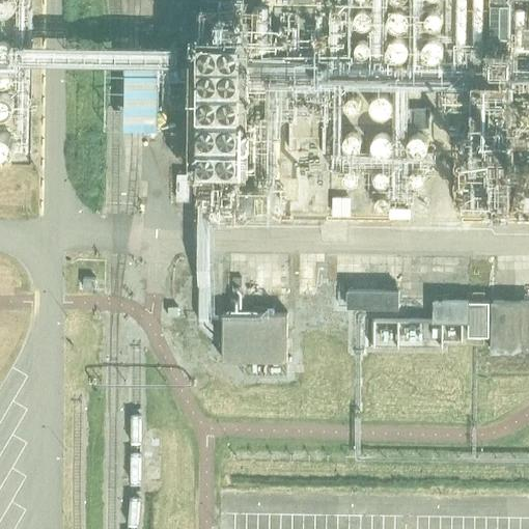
[(412,25),(393,36),(402,53),(421,42),(412,25)]
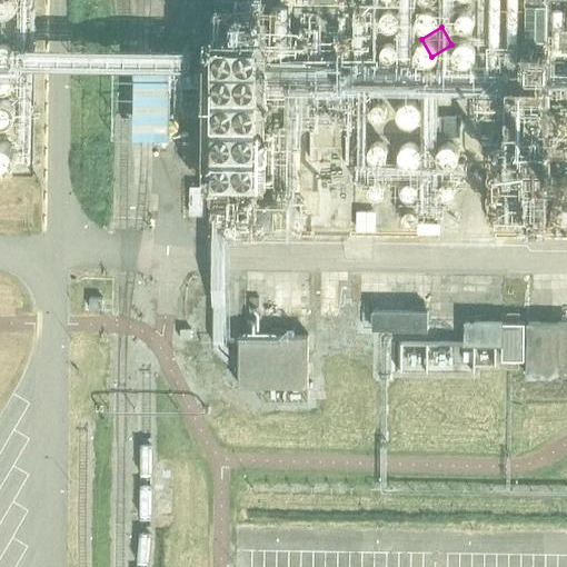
[(463,29),(465,53),(487,51),(485,28),(463,29)]
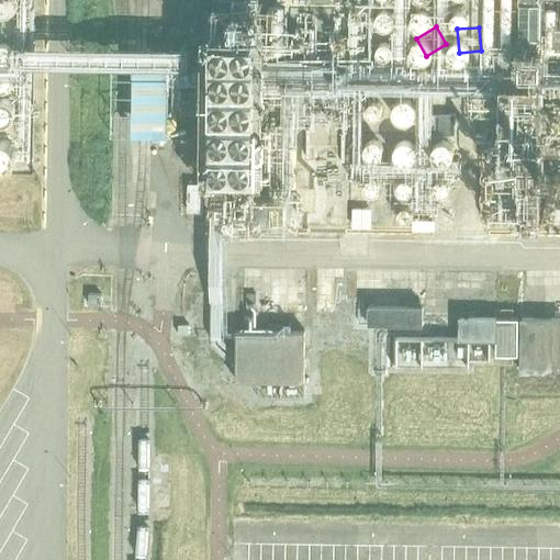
[(303,96),(313,100),(324,101),(335,99),(344,92),(349,82),(351,71),(349,62),(343,51),(332,44),(320,42),(308,45),(298,54),(292,64),(292,76),(295,87),(303,96)]
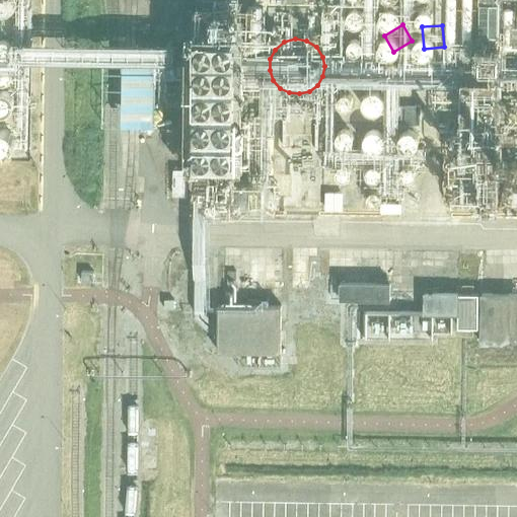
[(162,62),(132,62),(132,124),(161,124),(162,62)]
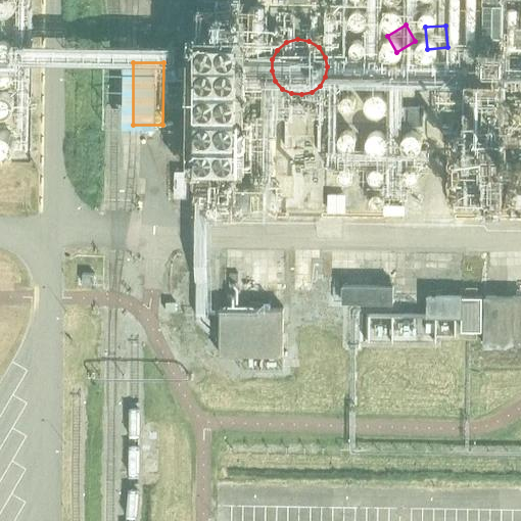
[(388,110),(398,86),(379,78),(369,102),(388,110)]
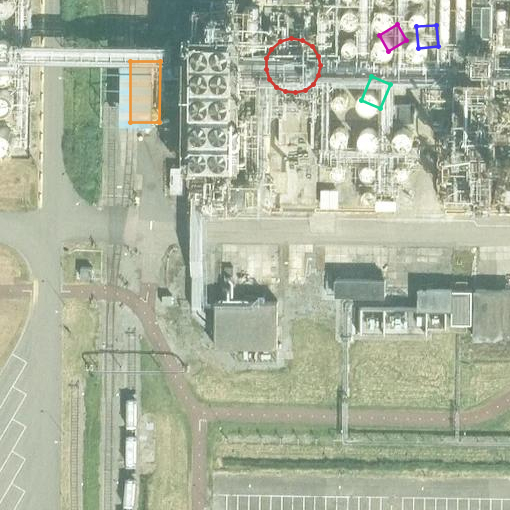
[(415,135),(418,121),(406,118),(402,132),(415,135)]
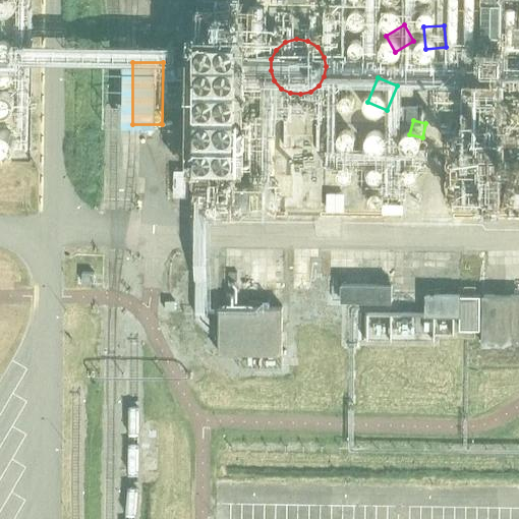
[(1,157),(4,157),(7,157),(9,157),(11,156),(13,155),(15,153),(16,151),(18,149),(18,147),(19,143),(18,141),(18,139),(17,136),(15,134),(13,132),(11,131),(8,130),(5,130),(2,130),(0,131),(0,157),(1,157)]
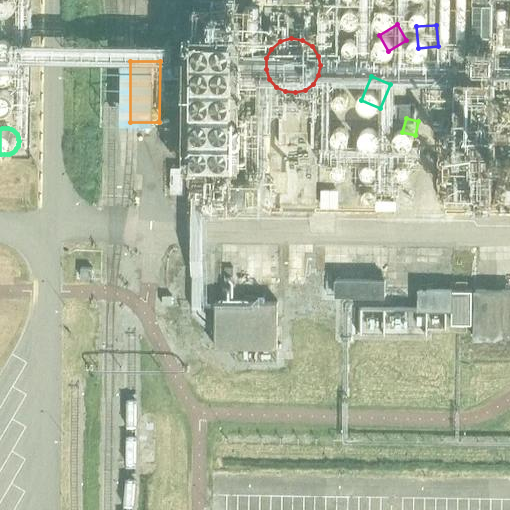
[(330,173),(341,182),(356,161),(345,153),(330,173)]
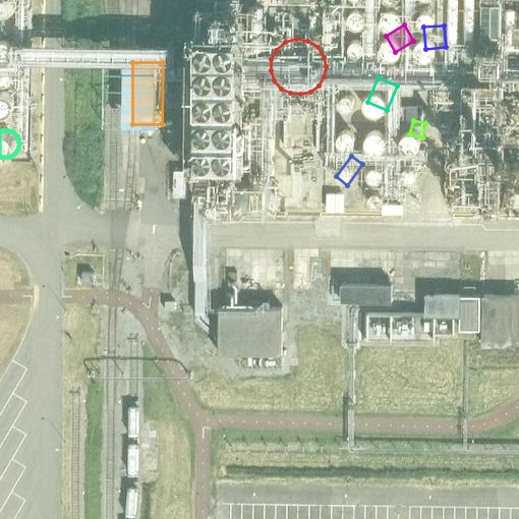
[(177,166),(177,199),(191,198),(191,166),(177,166)]
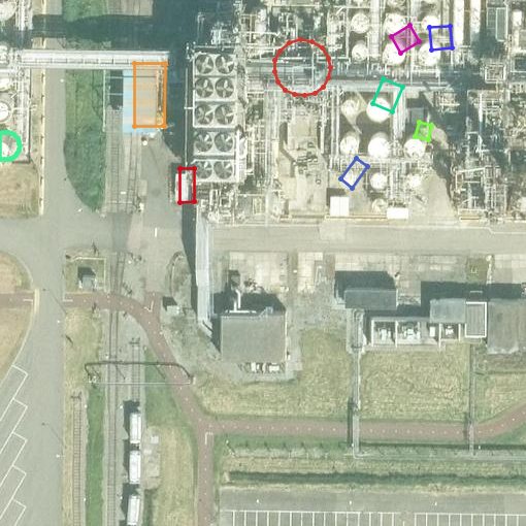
[(255,188),(271,189),(273,169),(256,168),(255,188)]
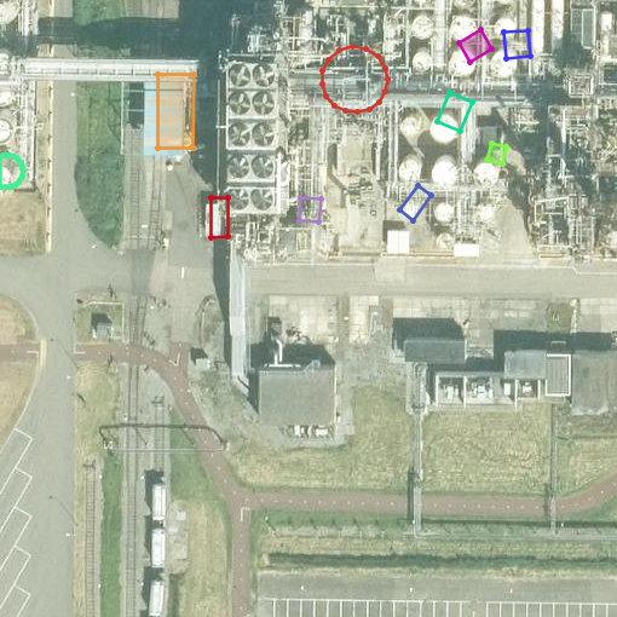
[(391,225),(392,253),(414,253),(414,225),(391,225)]
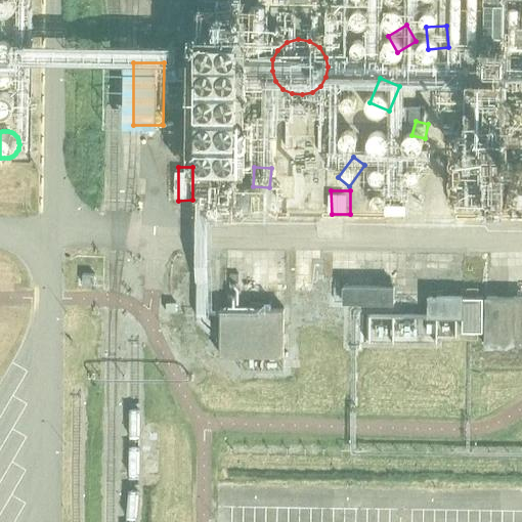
[(324,286),(316,285),(315,309),(334,309),(336,261),(325,260),(324,286)]
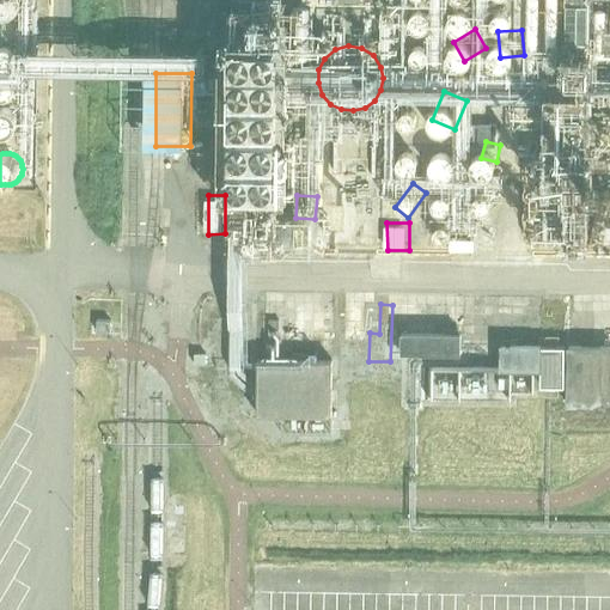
[(459,349),(459,329),(398,328),(398,348),(459,349)]
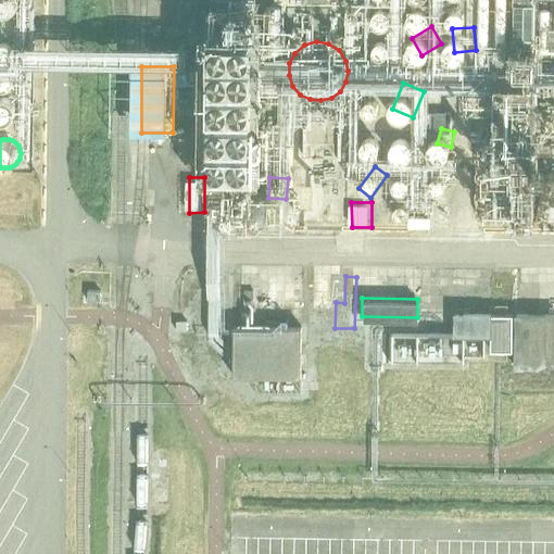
[(452,338),(481,338),(488,338),(488,353),(510,353),(510,316),(452,316),(452,338)]
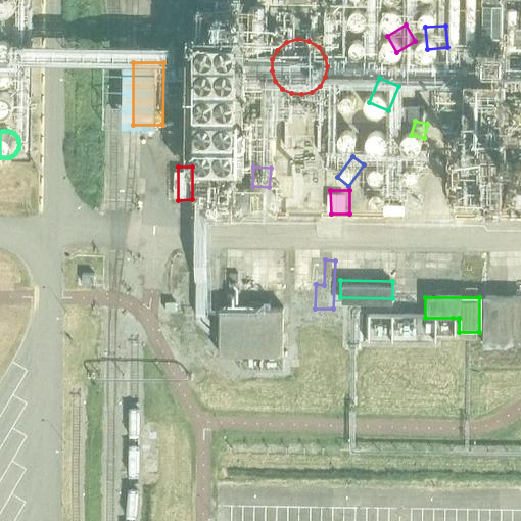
[(520,297),(482,298),(482,349),(520,350),(520,331),(520,297)]
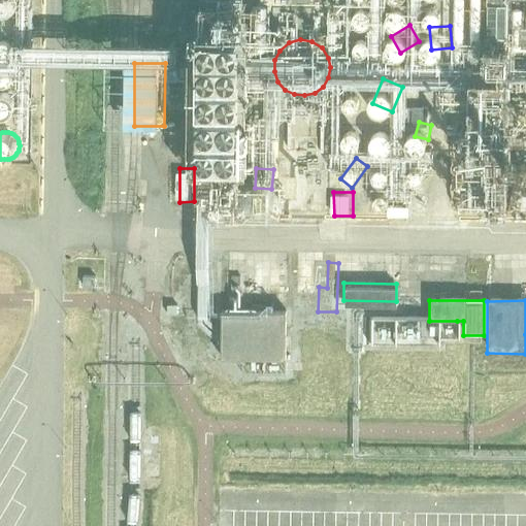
[(219,360),(283,360),(284,313),(220,313),(219,360)]
